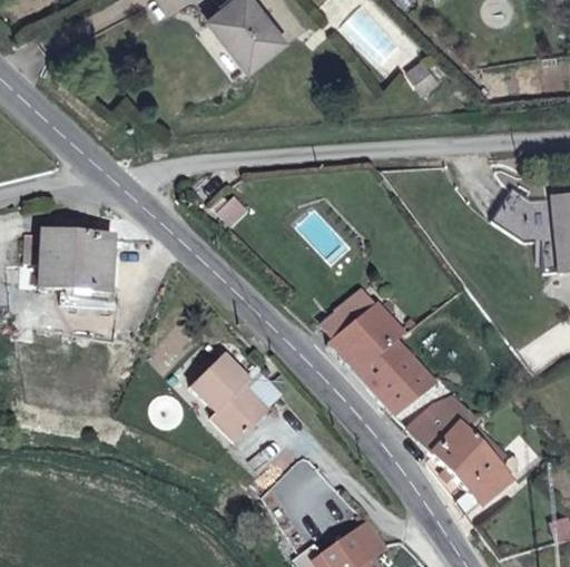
[(282,40),(251,0),(233,0),(207,19),(246,69),(282,40)]
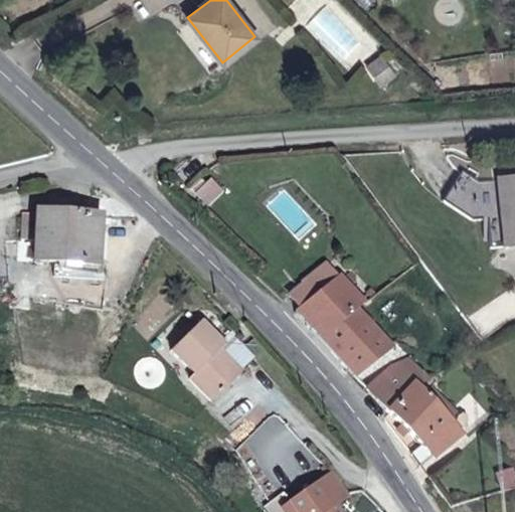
[(379,82),(393,73),(379,55),(366,65),(379,82)]
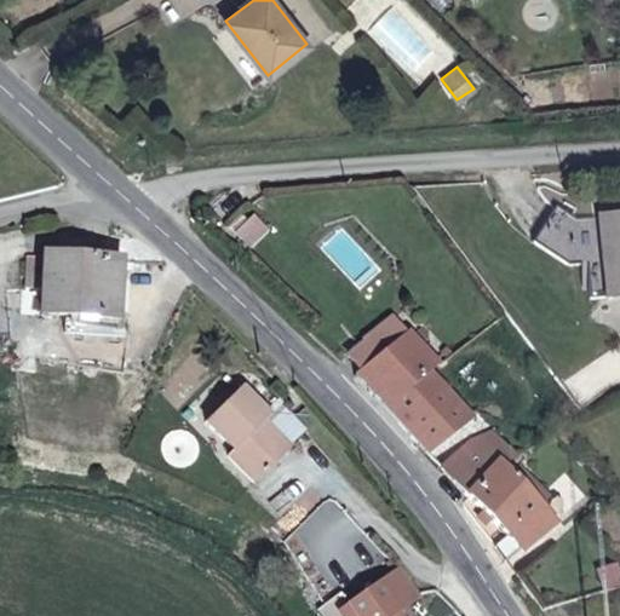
[(619,293),(619,213),(577,218),(557,203),(532,236),(566,262),(606,260),(606,264),(603,264),(606,294),(619,293)]
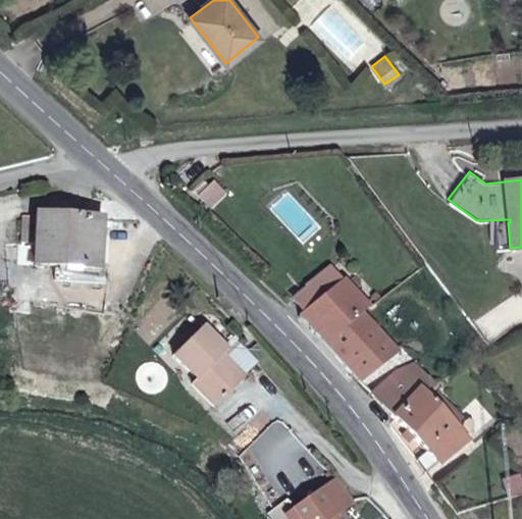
[(217,178),(198,192),(209,208),(228,195),(217,178)]
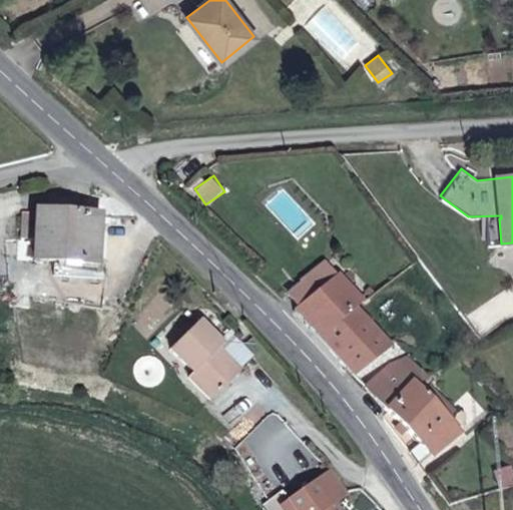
[(36,238),(38,211),(22,210),(20,237),(36,238)]
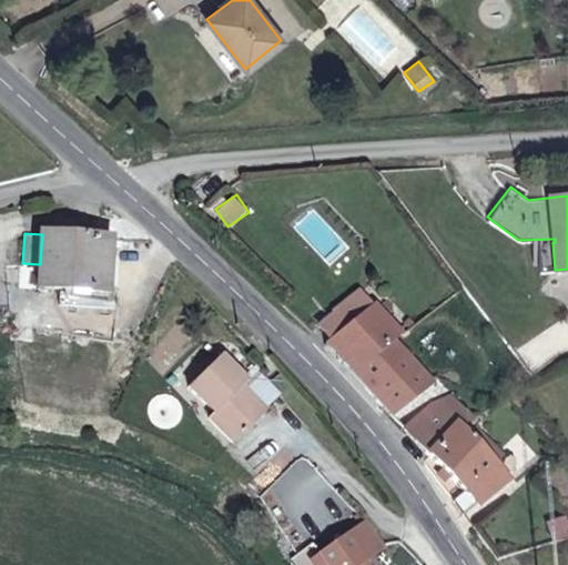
[(103,289),(107,258),(108,236),(42,233),(42,234),(40,264),(38,285),(84,289),(103,289)]
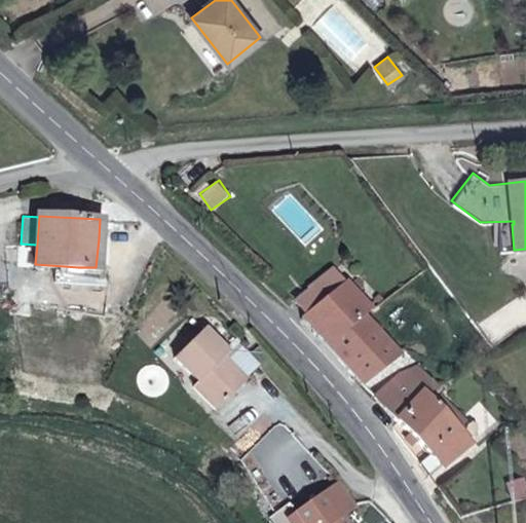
[(109,238),(99,238),(96,267),(100,268),(106,268),(109,238)]
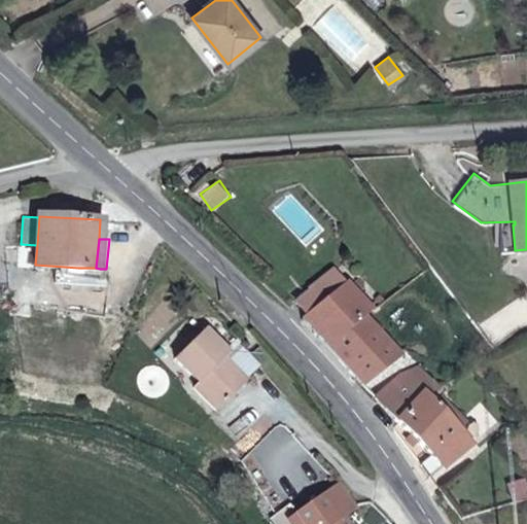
[(100,269),(96,268),(78,268),(78,279),(101,281),(100,269)]
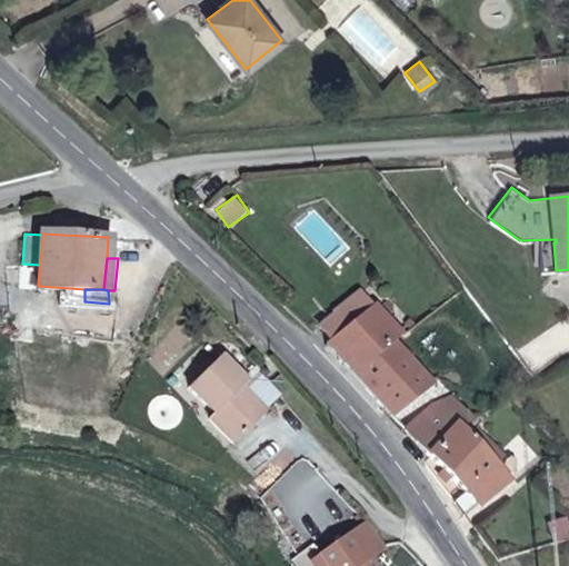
[(431,381),(392,339),(401,331),(373,303),(372,306),(359,290),(317,325),(330,339),(326,344),(351,371),(390,413),(431,381)]
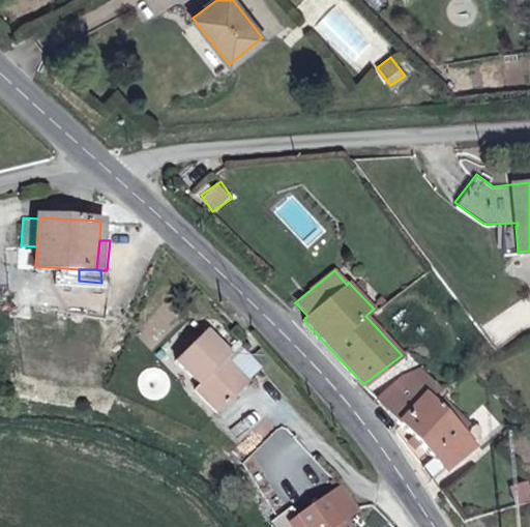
[(217,410),(247,381),(226,359),(229,353),(204,329),(176,357),(199,382),(194,387),(217,410)]
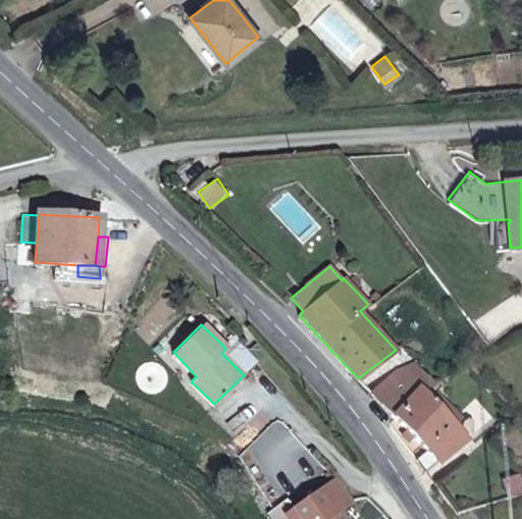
[(420,387),(415,394),(395,371),(371,393),(395,416),(408,429),(413,435),(429,451),(419,461),(429,473),(440,462),(466,437),(454,425),(461,418),(438,394),(431,400),(428,397),(426,394),(420,387)]
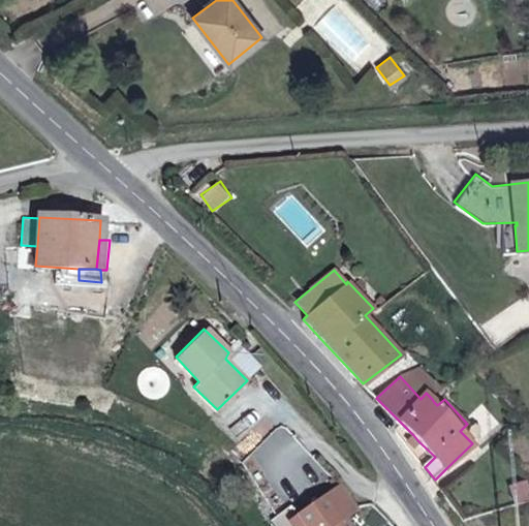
[(448,384),(432,399),(434,402),(450,387),(448,384)]
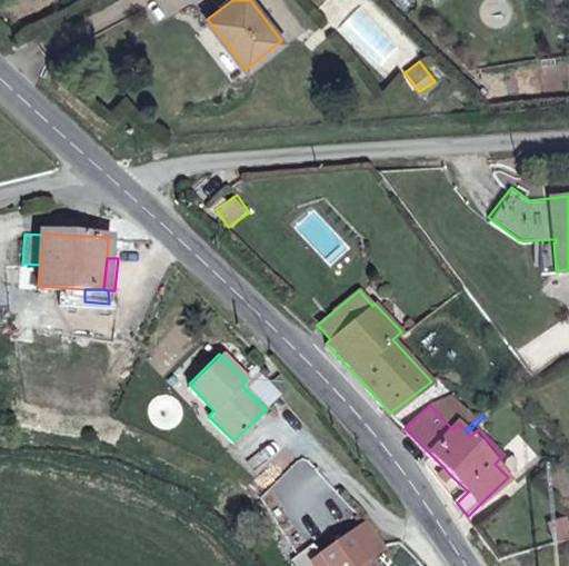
[(283,483),(325,496),(332,473),(291,460),(283,483)]
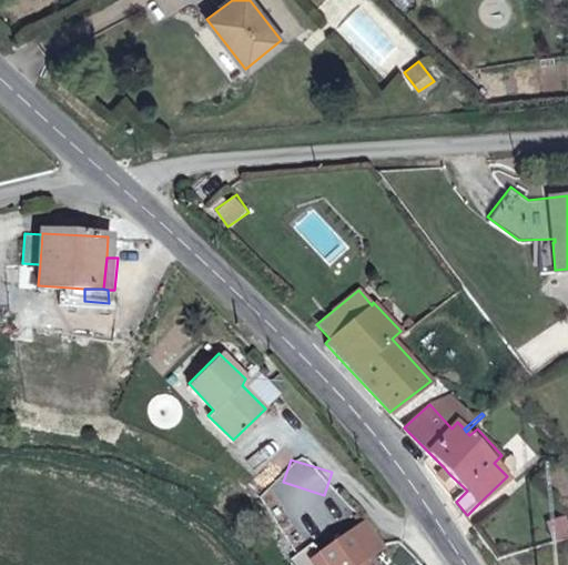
[(449,474),(444,467),(439,472),(445,478),(449,474)]
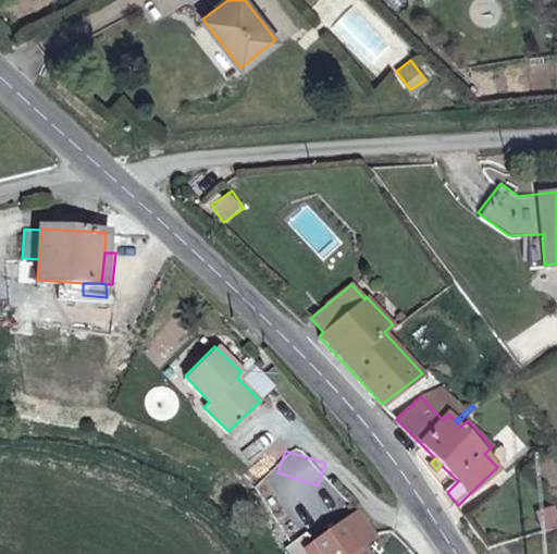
[(542,531),(556,525),(556,513),(554,504),(534,512),(542,531)]
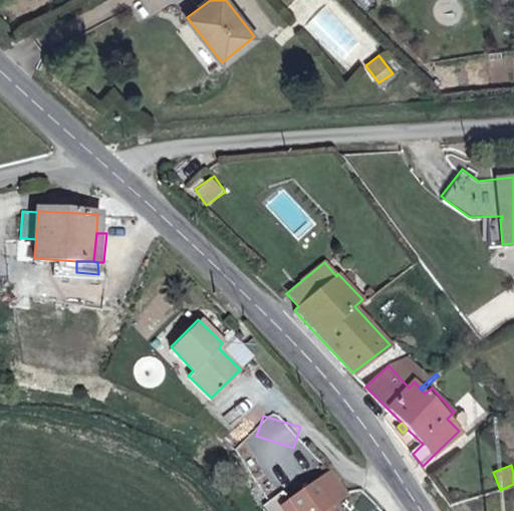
[(296,510),(333,510),(329,505),(346,492),(329,469),(288,499),(296,510)]
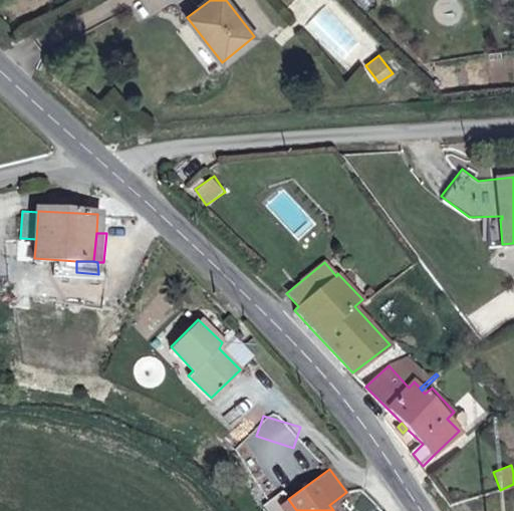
[(280,505),(284,510),(296,510),(288,499),(280,505)]
